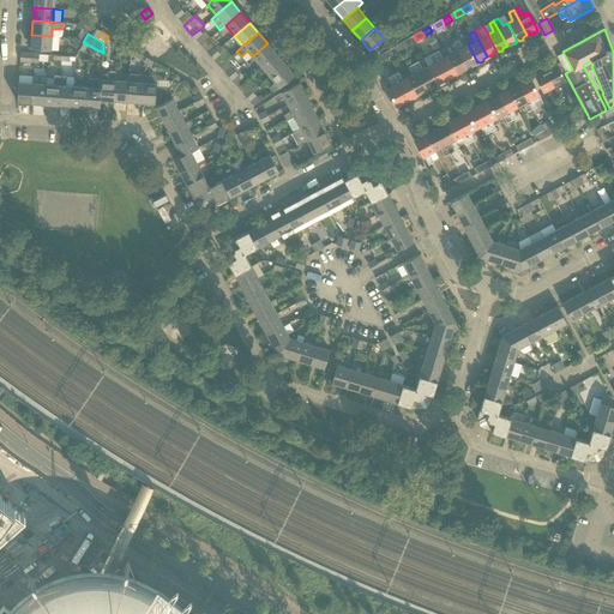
[(52,36),(31,35),(30,48),(50,50),(52,36)]
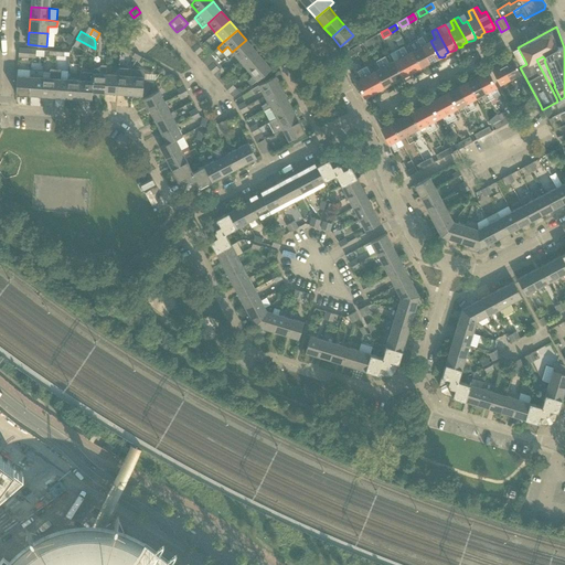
[(376,34),(370,39),(372,44),(380,40),(376,34)]
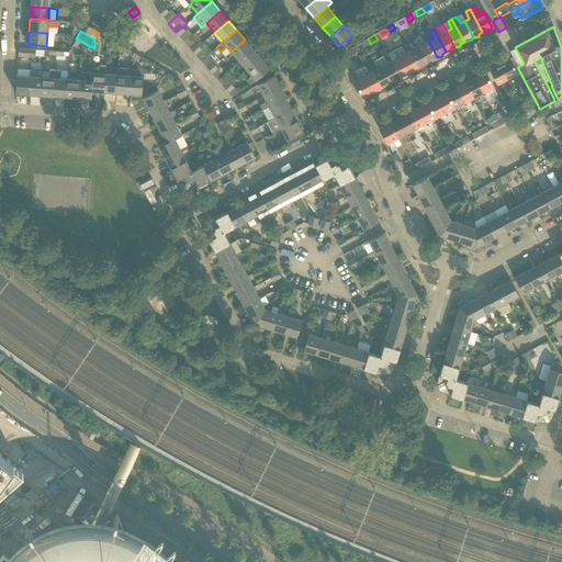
[(192,35),(184,42),(190,48),(192,52),(200,44),(192,35)]
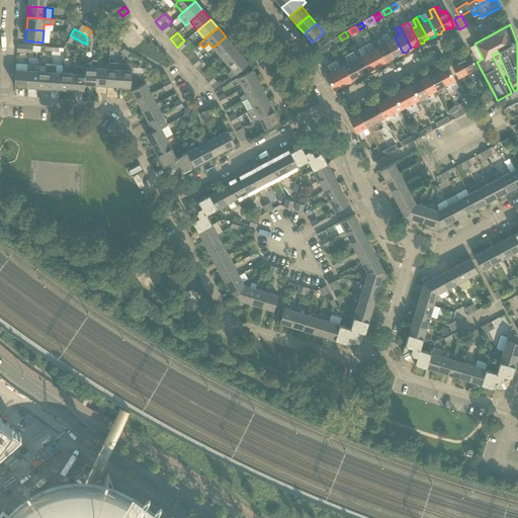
[(385,33),(382,35),(394,57),(397,56),(399,56),(402,55),(402,53),(403,53),(395,37),(390,40),(385,33)]
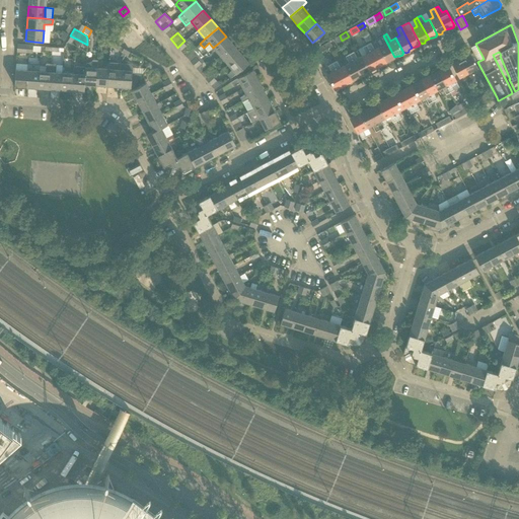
[(340,35),(334,40),(336,44),(342,41),(340,35)]
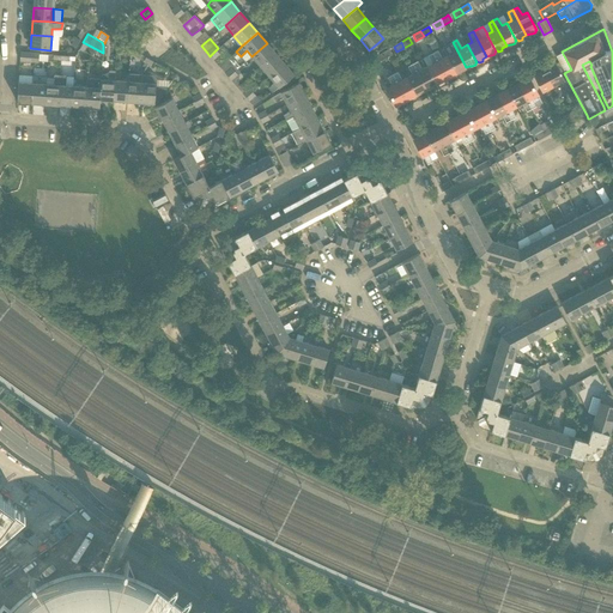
[(453,42),(443,48),(447,55),(447,56),(456,73),(457,72),(459,73),(462,72),(462,70),(466,67),(453,42)]
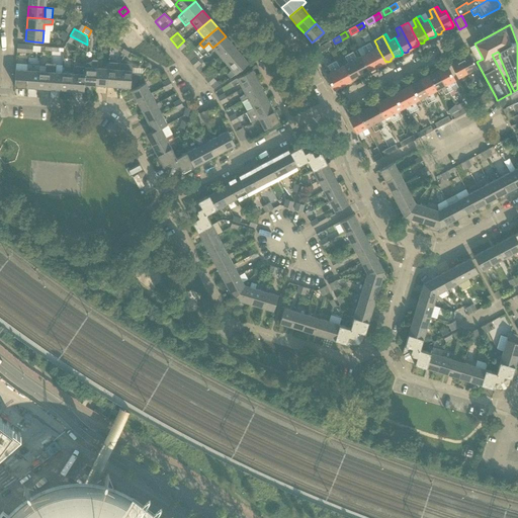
[(212,48),(220,56),(233,46),(226,36),(212,48)]
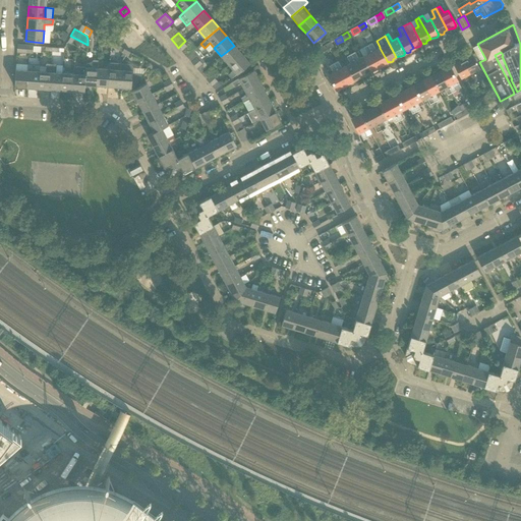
[(185,41),(178,48),(186,56),(193,50),(195,48),(188,39),(185,41)]
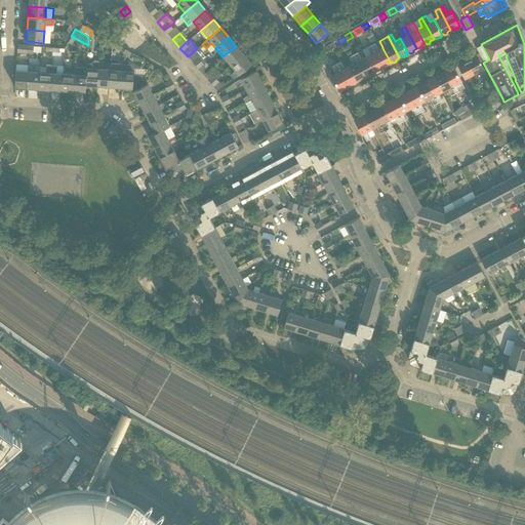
[(374,43),(370,45),(381,67),(386,66),(387,66),(390,65),(390,63),(391,63),(382,47),(377,49),(374,43)]
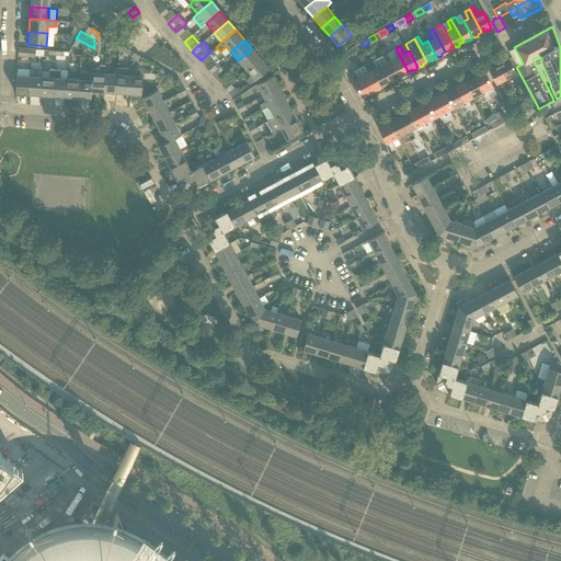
[(396,57),(390,60),(399,77),(400,76),(401,77),(404,75),(404,73),(408,71),(396,48),(391,50),(396,57)]
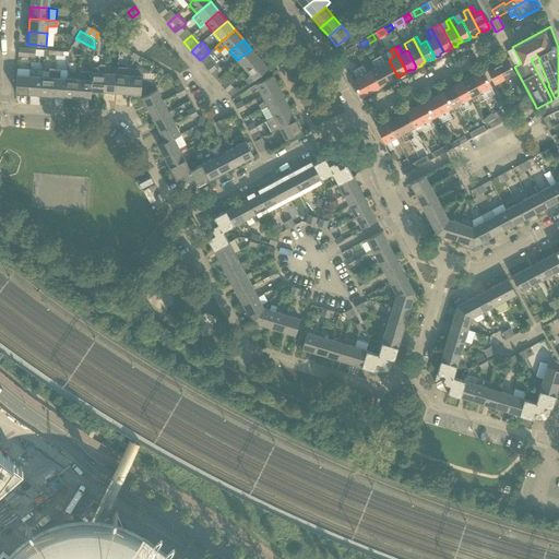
[(237,60),(246,70),(260,58),(251,49),(237,60)]
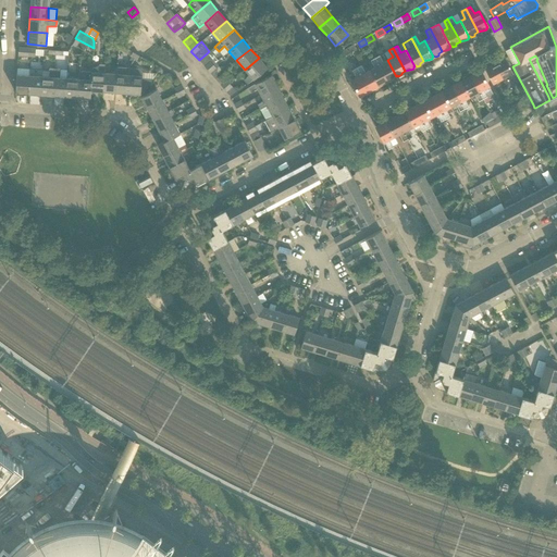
[(349,53),(346,49),(338,52),(342,58),(349,53)]
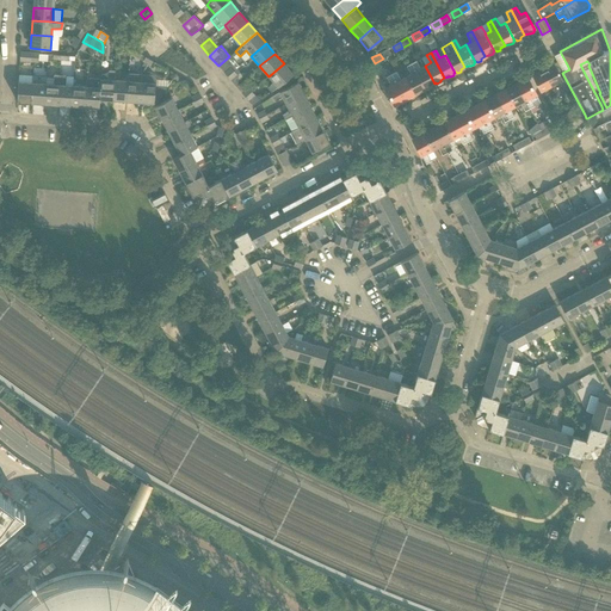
[(227,59),(218,66),(227,76),(236,69),(227,59)]
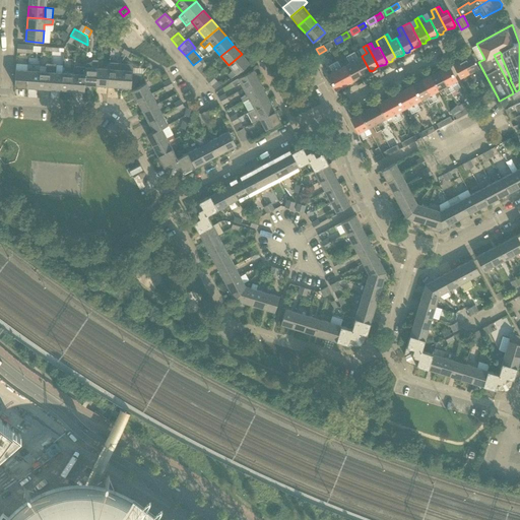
[(353,52),(349,54),(362,75),(365,73),(366,74),(369,73),(369,71),(370,71),(362,56),(358,58),(353,52)]
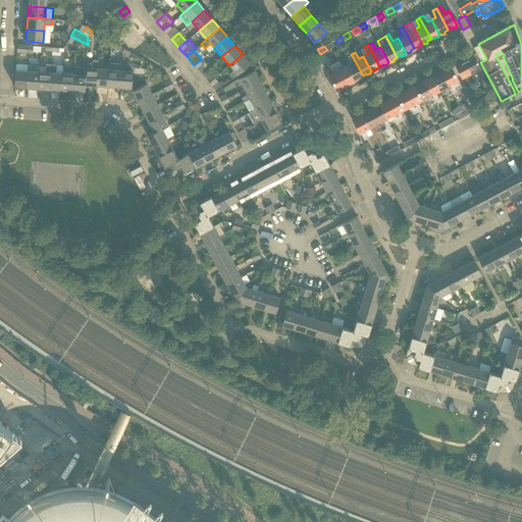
[(243,54),(229,65),(233,70),(228,74),(231,79),(238,74),(250,63),(243,54)]
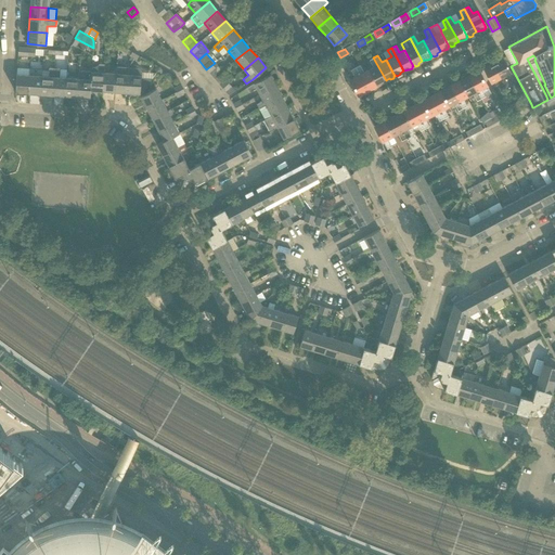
[(373,66),(368,69),(376,86),(377,85),(378,86),(382,84),(382,82),(386,80),(373,57),(370,60),(373,66)]
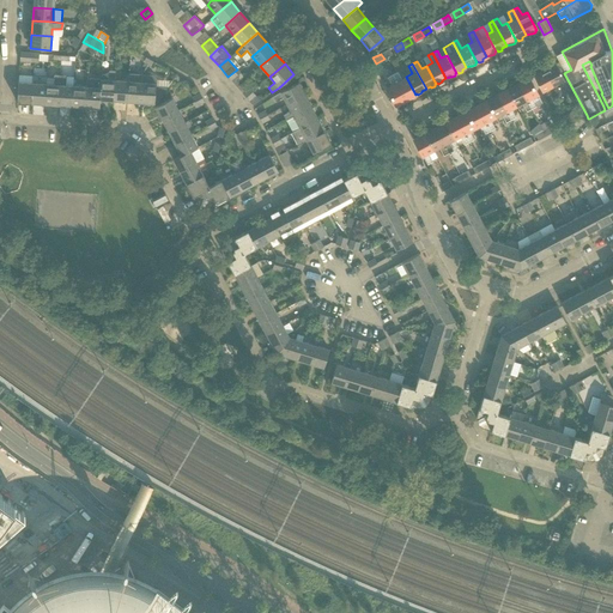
[(544,70),(557,95),(558,95),(560,99),(566,97),(558,84),(564,80),(554,64),(553,65),(552,64),(548,66),(548,67),(544,70)]
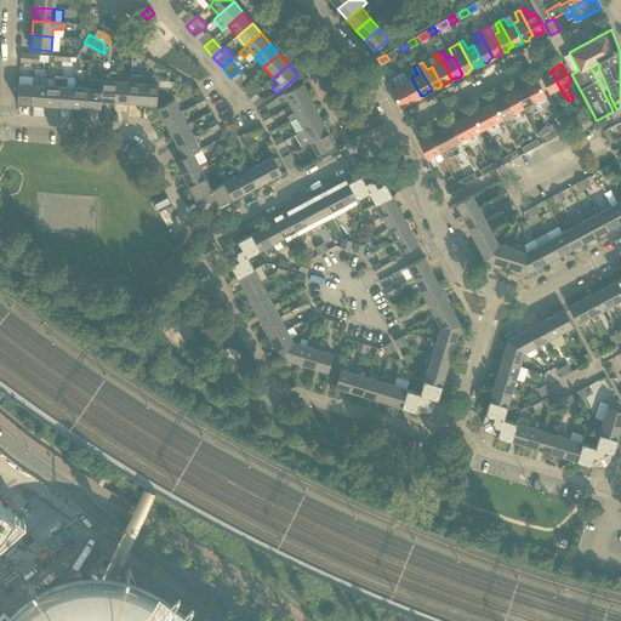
[(240,70),(231,78),(239,87),(249,80),(240,70)]
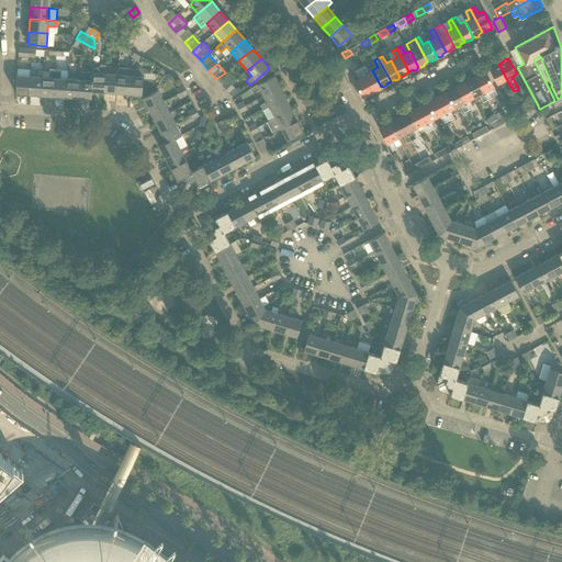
[(506,89),(510,87),(498,64),(494,66),(493,66),(490,67),(490,68),(489,69),(496,85),(503,82),(506,89)]
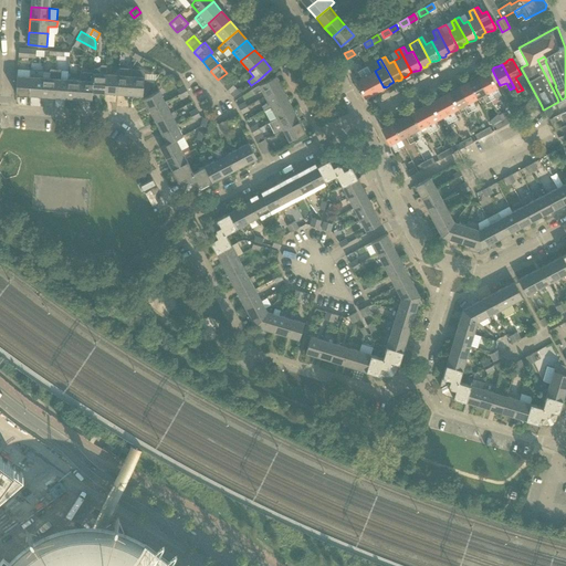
[(93,73),(92,81),(93,82),(92,92),(104,93),(105,74),(106,65),(101,65),(100,74),(93,73)]
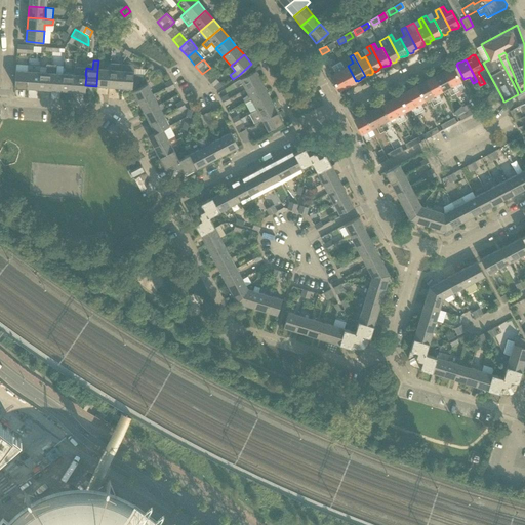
[(340,62),(335,64),(348,85),(351,83),(352,84),(355,82),(355,81),(356,81),(348,66),(344,68),(340,62)]
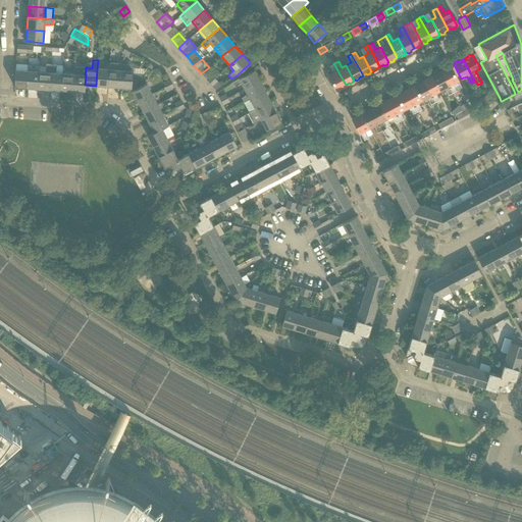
[(109,63),(109,69),(108,87),(119,88),(121,64),(109,63)]
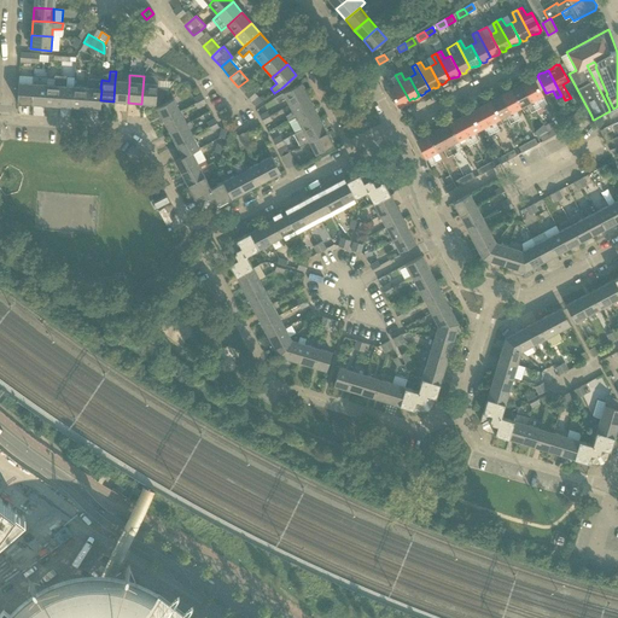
[(409,100),(395,75),(391,77),(395,86),(390,89),(398,106),(400,105),(401,106),(404,104),(404,103),(409,100)]
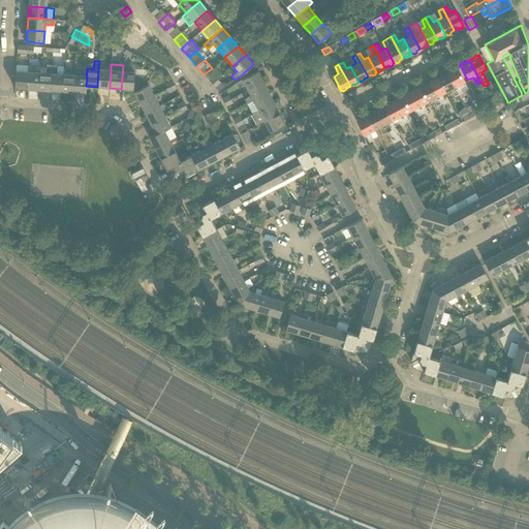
[(38,90),(50,91),(51,73),(52,65),(47,65),(47,67),(47,73),(39,72),(38,90)]
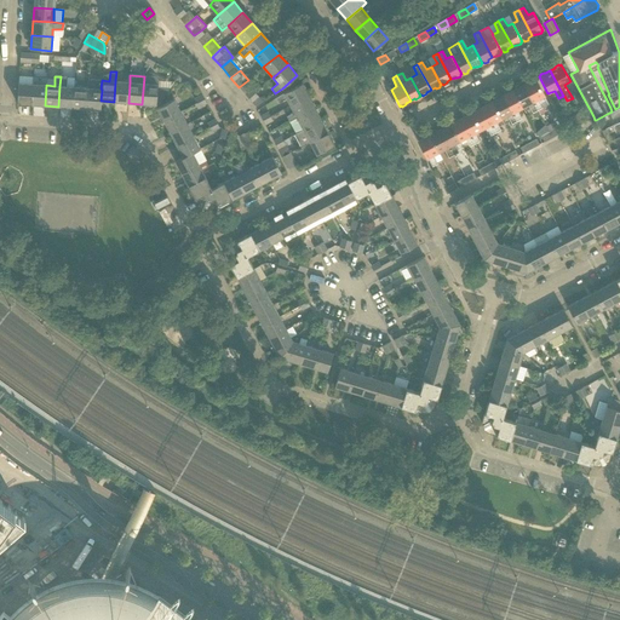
[(58,107),(73,108),(74,87),(65,86),(67,78),(67,76),(61,76),(59,86),(58,107)]
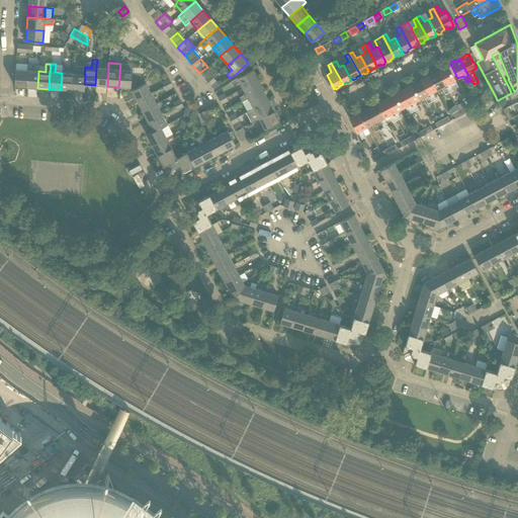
[(120,64),(118,87),(131,87),(132,88),(142,74),(132,73),(132,71),(132,67),(128,64),(120,64)]
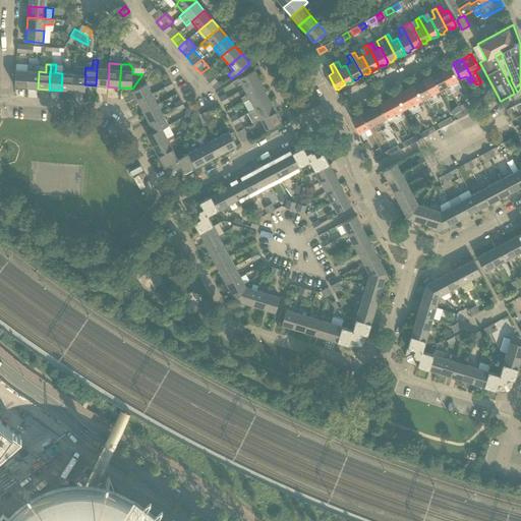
[(27,70),(25,88),(38,89),(39,71),(40,66),(40,65),(27,65),(27,67),(27,70)]
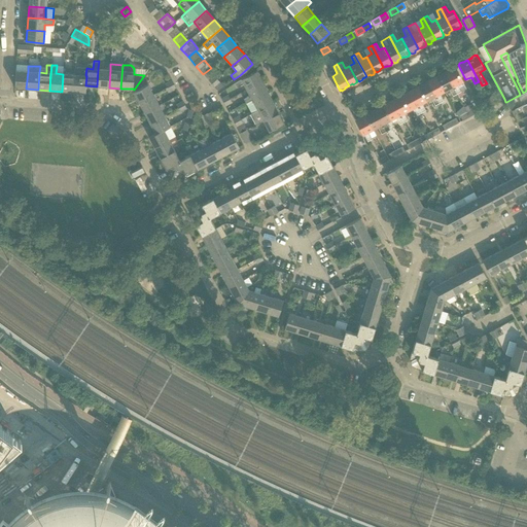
[(74,75),(73,93),(85,93),(85,85),(86,76),(85,75),(86,68),(86,67),(80,67),(75,67),(74,75)]
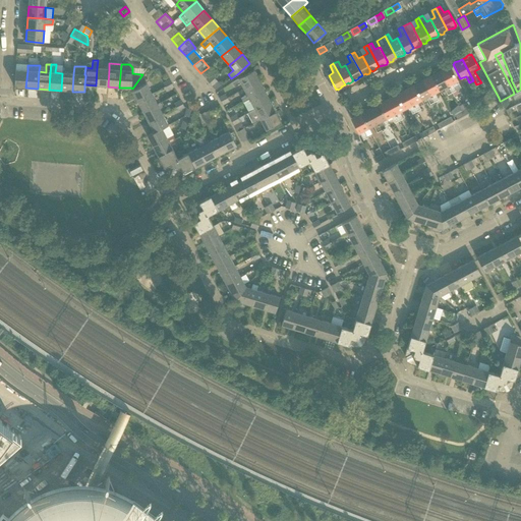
[(443,69),(440,71),(451,92),(453,97),(455,96),(458,94),(456,90),(460,88),(454,75),(449,66),(448,67),(447,66),(444,67),(443,69)]
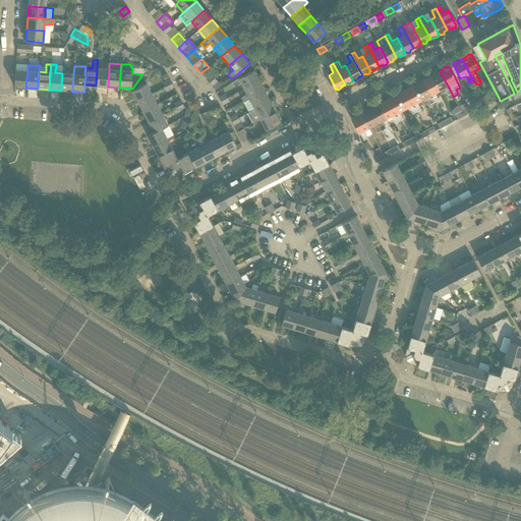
[(109,69),(97,68),(96,85),(108,87),(109,69)]
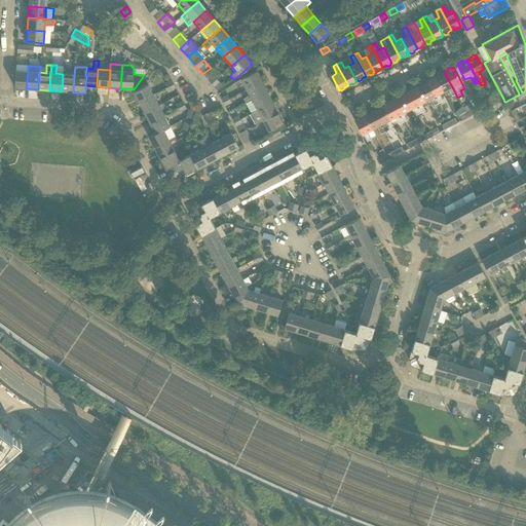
[(15,71),(14,87),(26,88),(28,71),(15,71)]
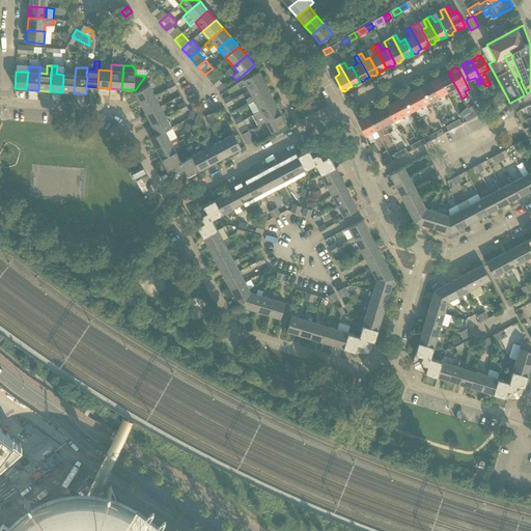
[(245,84),(249,90),(263,82),(258,72),(243,80),(236,83),(239,88),(245,84)]
